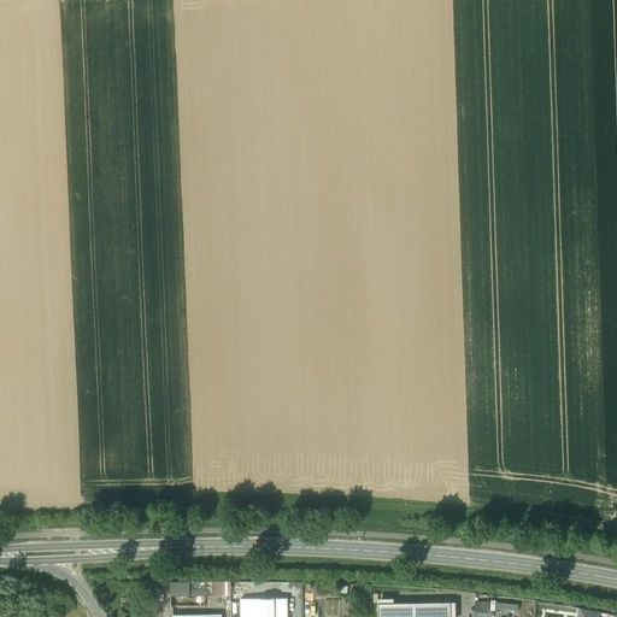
[(230,582),(170,581),(171,595),(231,595),(230,582)]
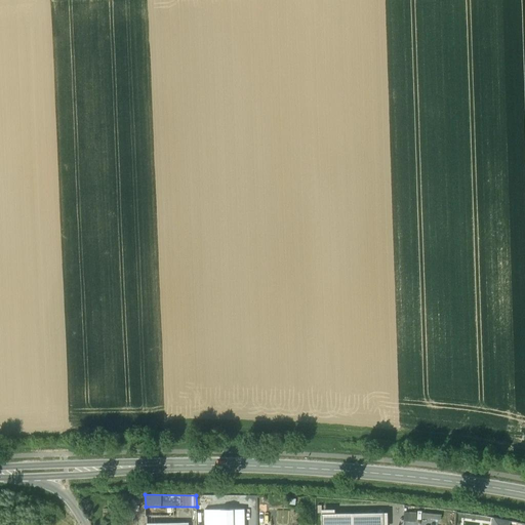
[(210,494),(197,494),(198,506),(210,506),(210,494)]
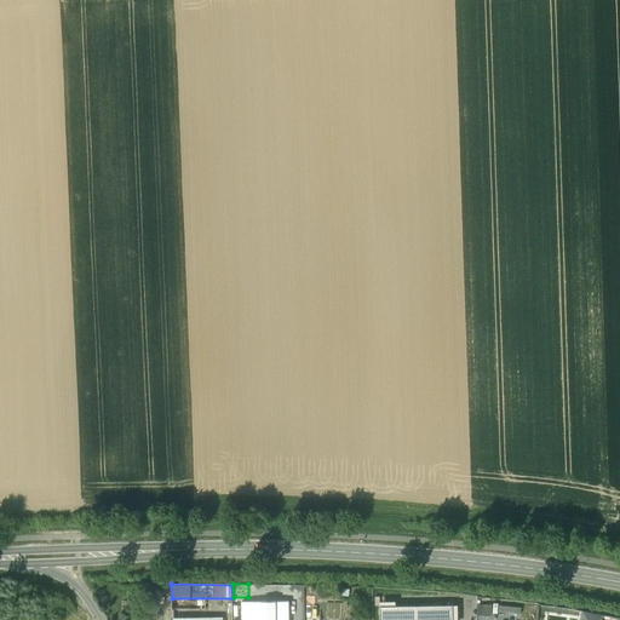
[(288,619),(288,601),(241,602),(241,619),(288,619)]
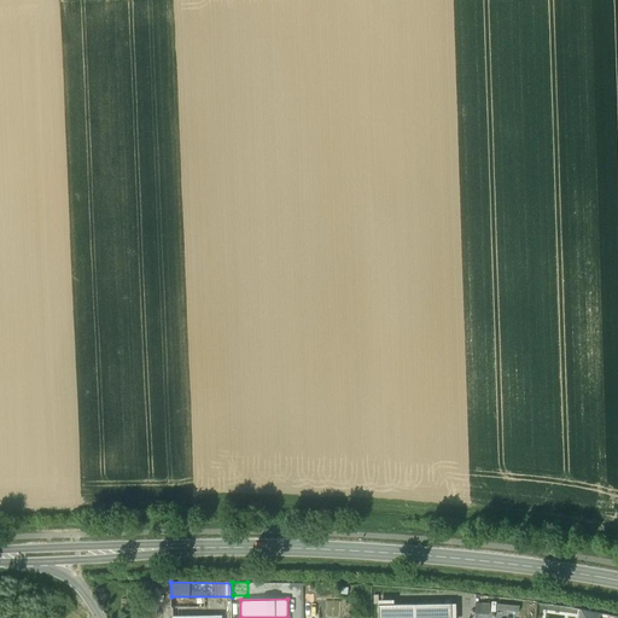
[(491,601),(476,601),(474,613),(490,613),(491,601)]
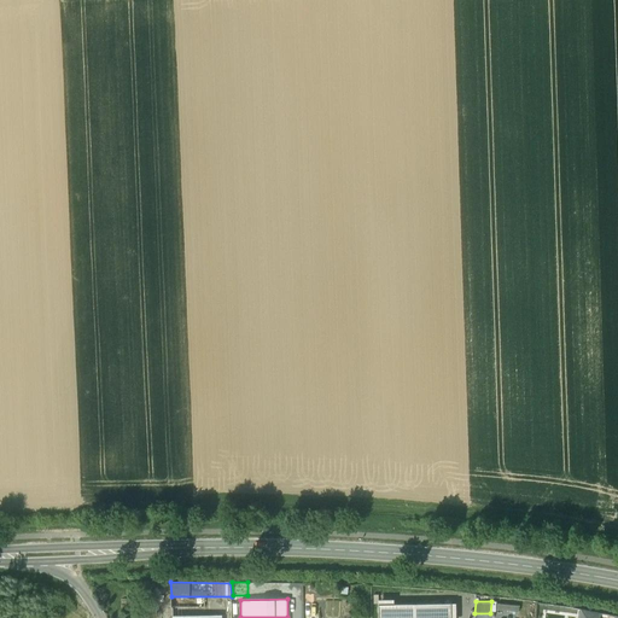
[(452,617),(452,604),(379,605),(378,617),(452,617)]
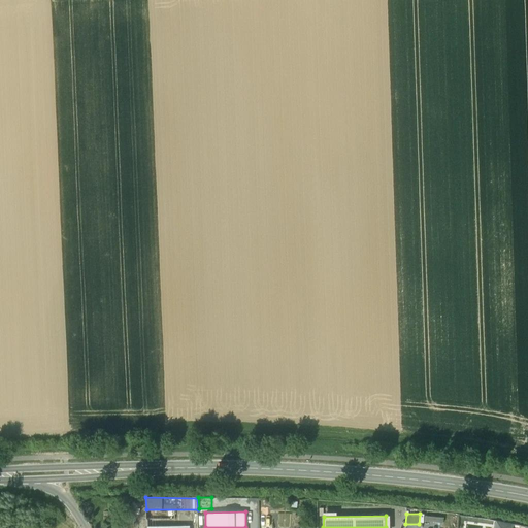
All buildings are outlined.
